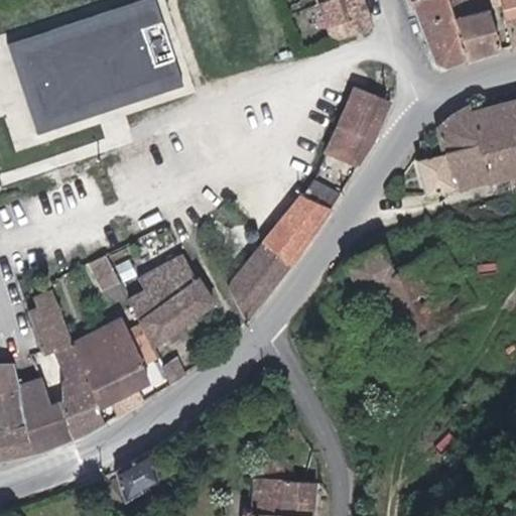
[(317,0),(333,42),(376,29),(364,0),(317,0)]
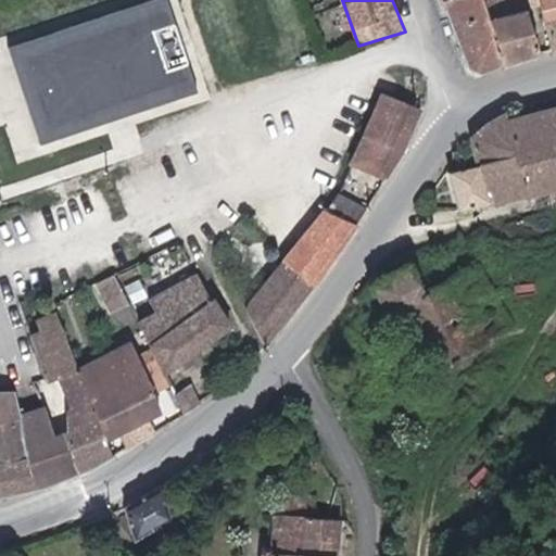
[(482,71),(540,52),(525,0),(442,0),(470,65),(482,71)]
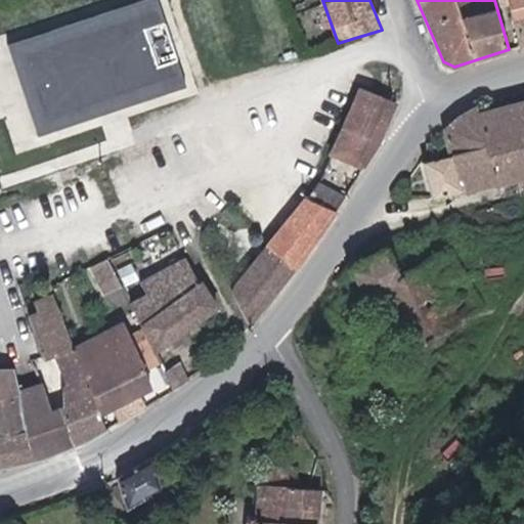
[(523,0),(500,0),(514,48),(523,45),(523,0)]
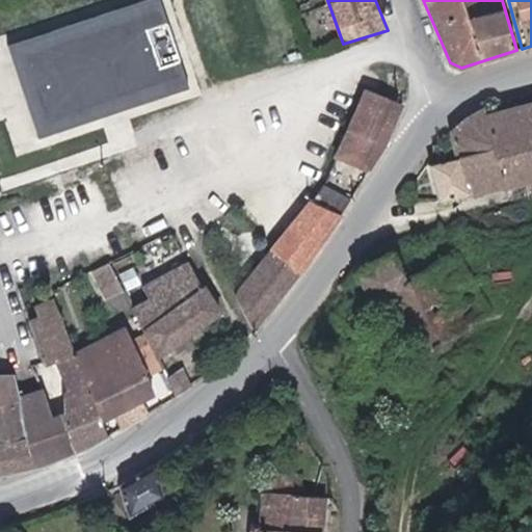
[(91,7),(46,25),(40,71),(53,82),(50,102),(86,127),(129,115),(134,95),(150,89),(159,50),(152,47),(157,38),(124,14),(107,20),(91,7)]
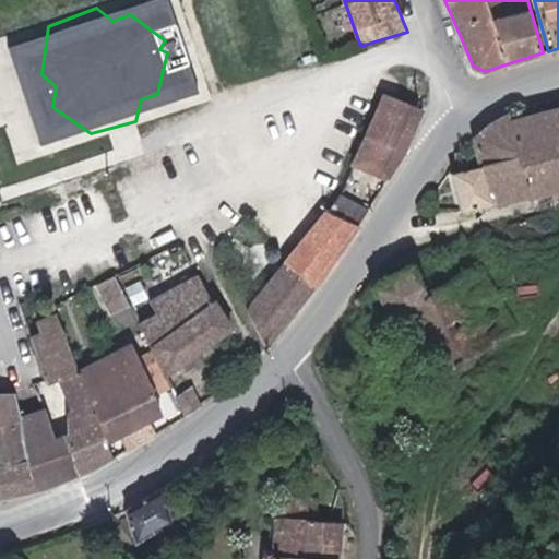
[(388,178),(418,107),(383,93),(353,163),(388,178)]
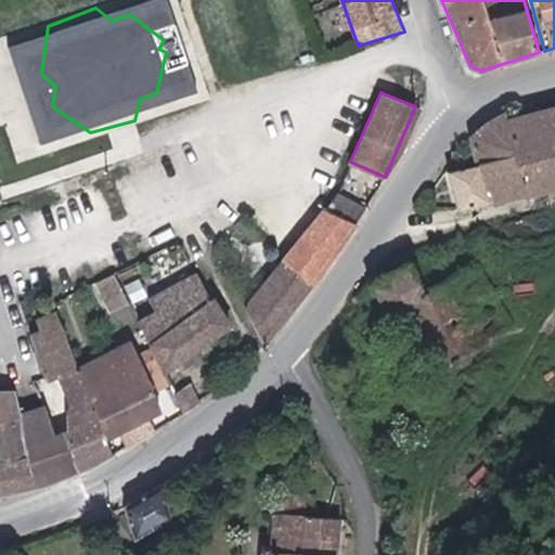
[(554,104),(506,118),(528,193),(553,186),(554,192),(554,104)]
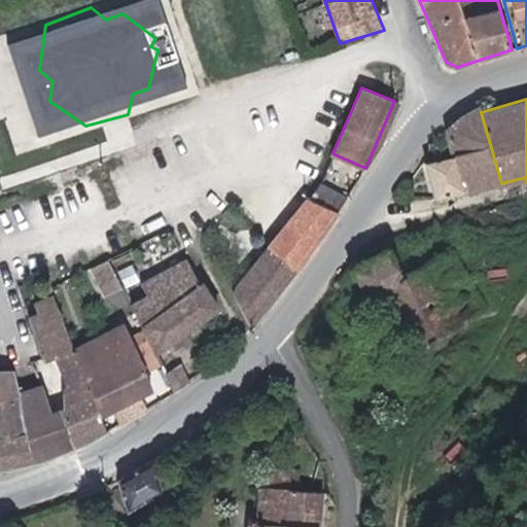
[(434,200),(501,183),(481,112),(447,129),(454,149),(421,162),(434,200)]
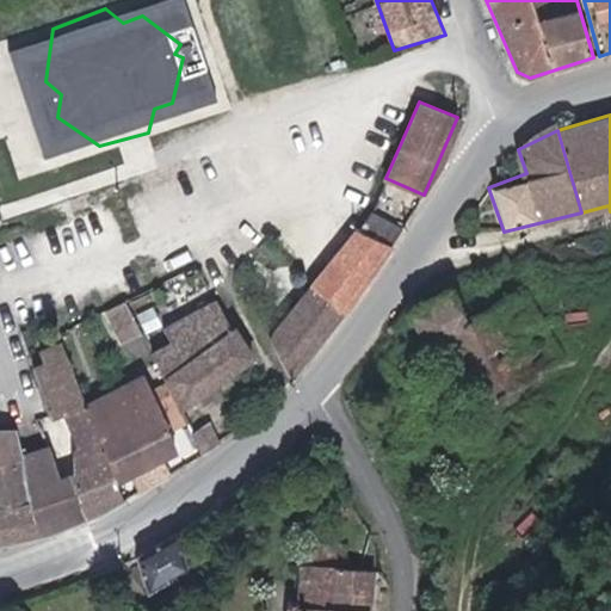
[(375,216),(269,335),(298,378),(407,236),(375,216)]
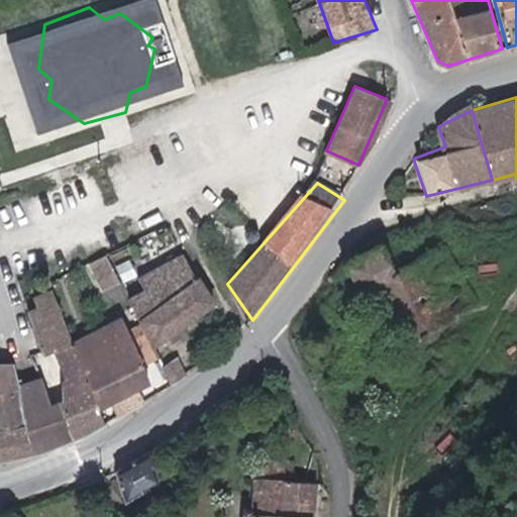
[(345,264),(360,292),(376,284),(393,275),(379,246),(345,264)]
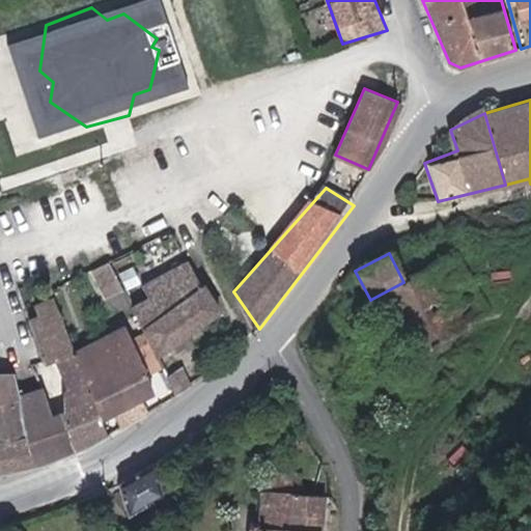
[(403,282),(386,291),(419,355),(490,317),(456,255),(403,282)]
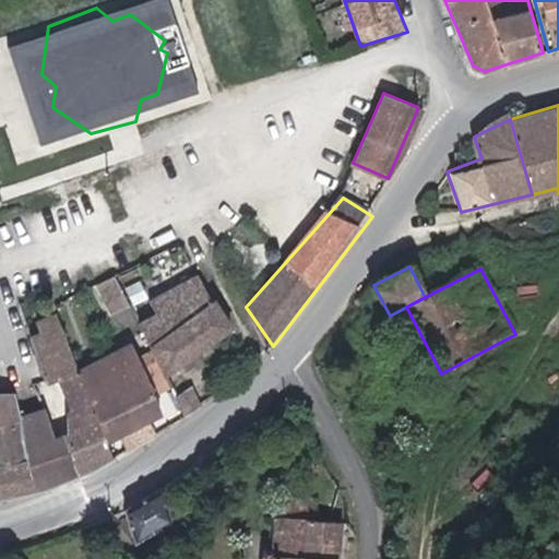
[(164,365),(237,324),(218,290),(217,292),(204,270),(156,296),(163,308),(139,321),(164,365)]
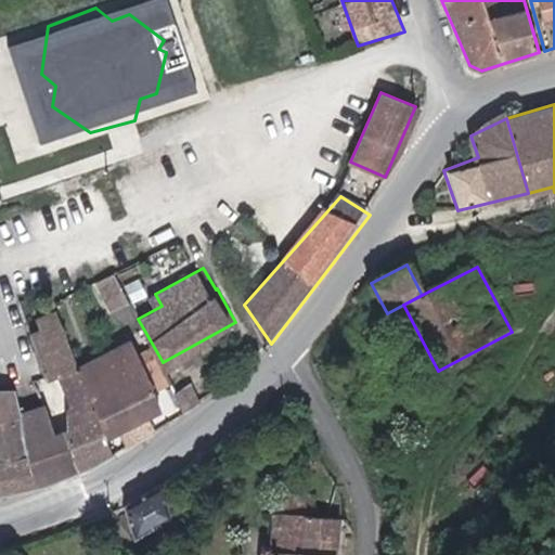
[(98,279),(111,310),(132,301),(118,270),(98,279)]
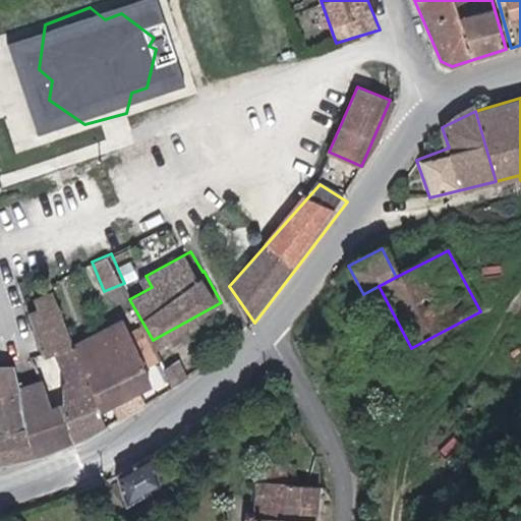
[(39,310),(30,314),(42,352),(44,359),(55,356),(74,349),(71,341),(55,294),(35,300),(39,310)]
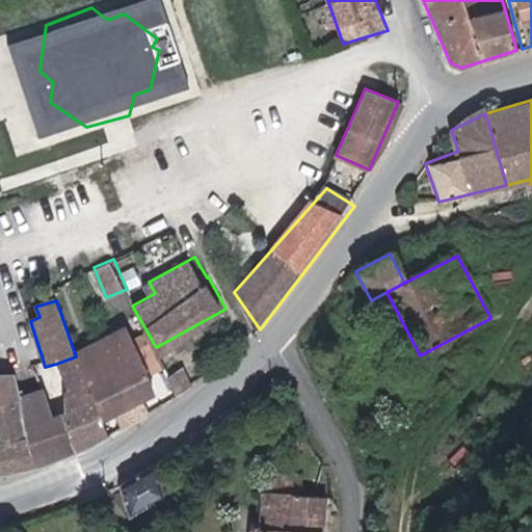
[(127,327),(73,348),(76,356),(99,421),(115,413),(125,429),(150,413),(143,398),(156,391),(127,327)]
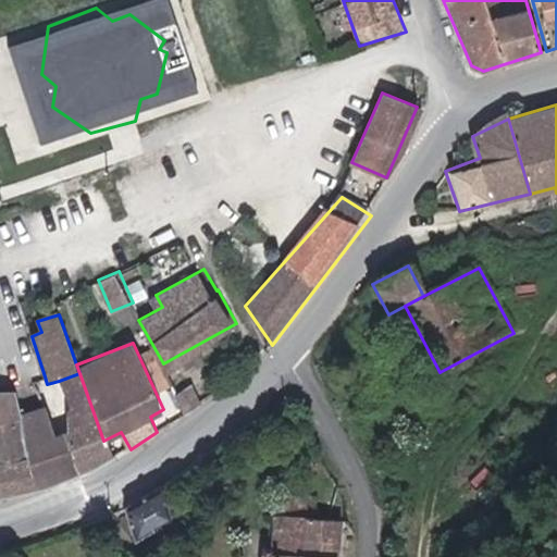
[(57,432),(75,478),(112,462),(103,441),(79,373),(59,381),(67,411),(73,429),(57,432)]
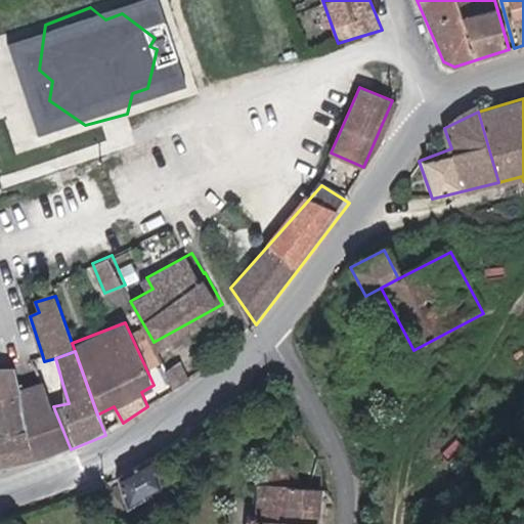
[(166,369),(175,386),(191,377),(181,360),(166,369)]
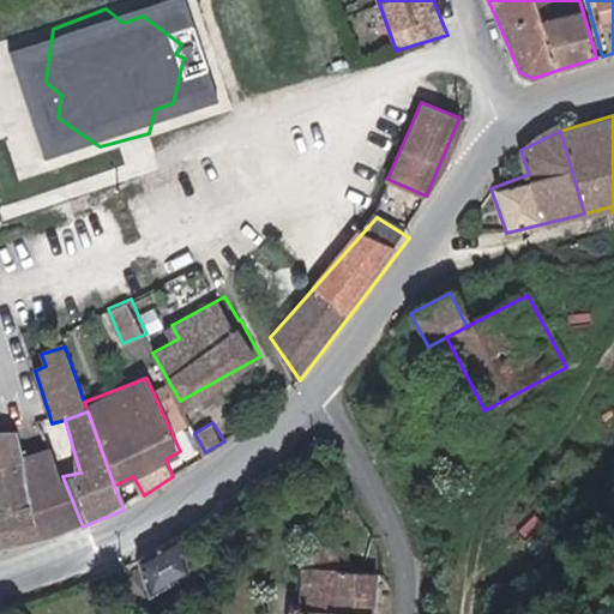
[(0,509),(24,505),(22,451),(18,426),(0,429),(0,509)]
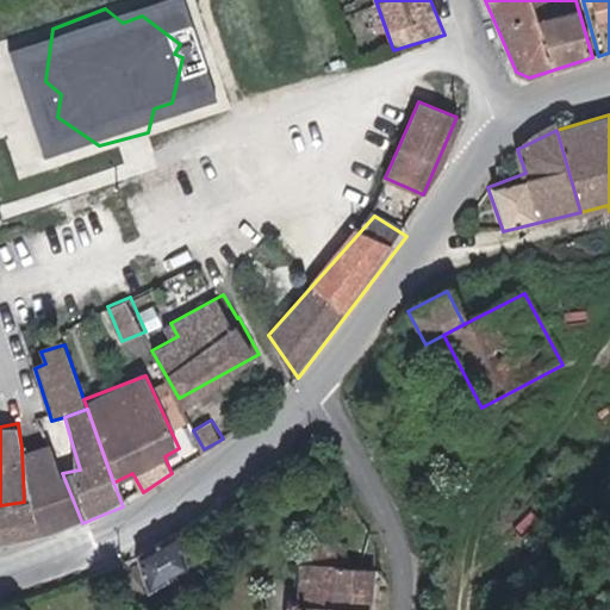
[(0,545),(82,523),(62,473),(53,471),(44,446),(22,448),(24,502),(0,505),(0,545)]
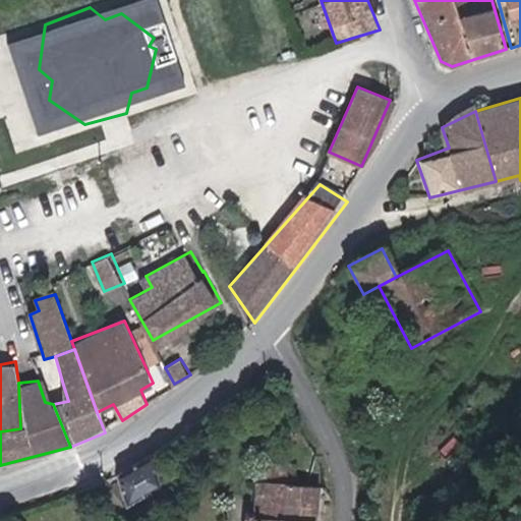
[(451,389),(448,382),(442,385),(446,392),(451,389)]
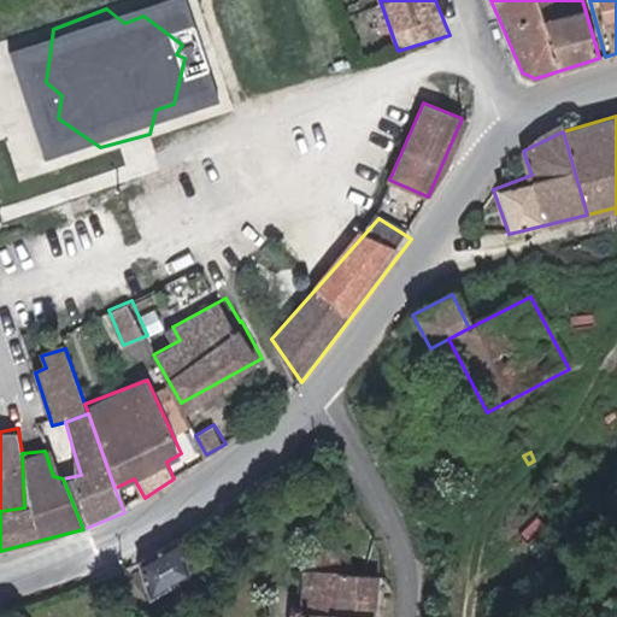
[(182,546),(139,563),(151,593),(194,576),(182,546)]
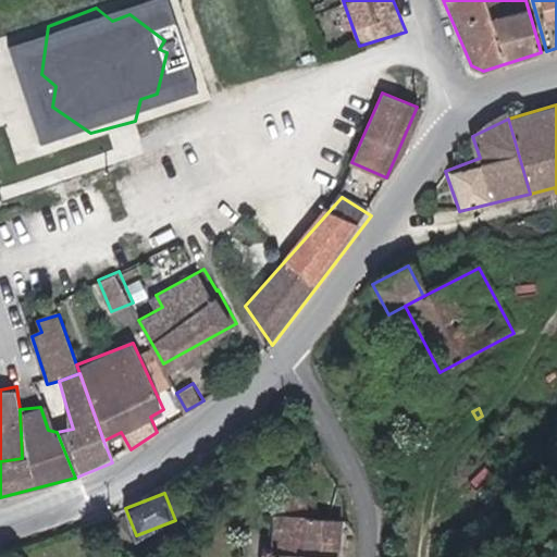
[(336,556),(338,519),(277,516),(275,554),(296,555),(296,556),(336,556)]
